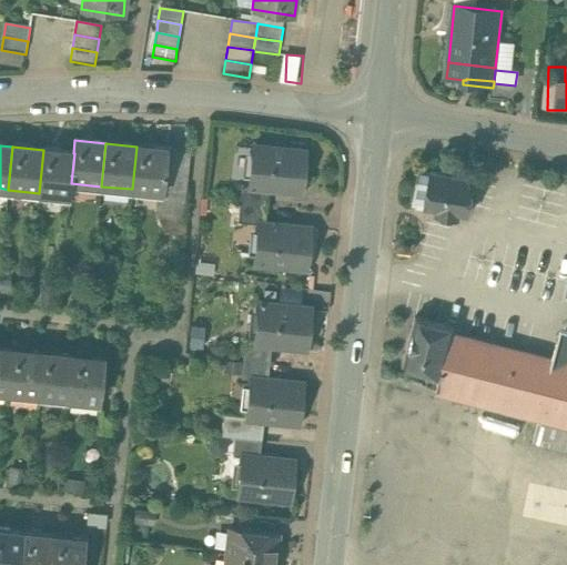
[(168,150),(137,147),(132,189),(163,192),(168,150)]
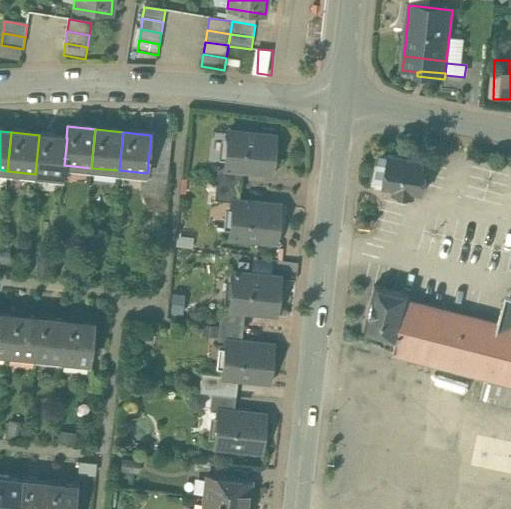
[(276,138),(228,133),(224,168),(224,169),(242,171),(272,174),(276,138)]
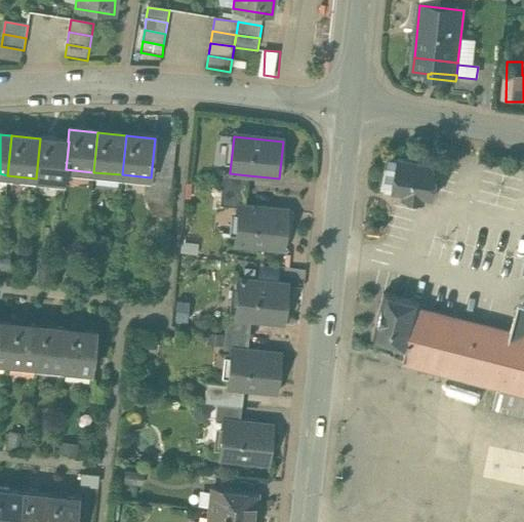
[(68,142),(40,138),(36,178),(65,182),(66,169),(69,142),(68,142)]
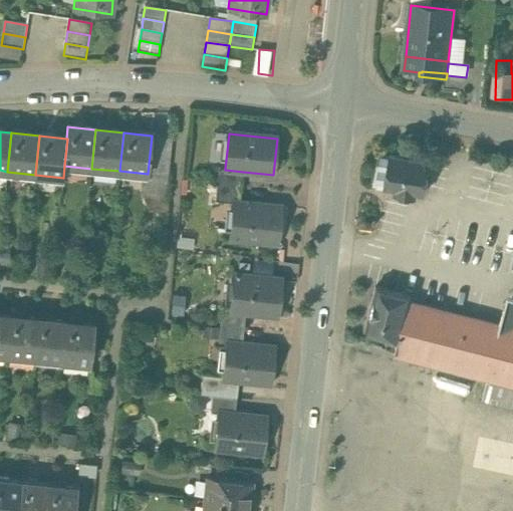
[(171,138),(152,136),(148,174),(168,176),(171,138)]
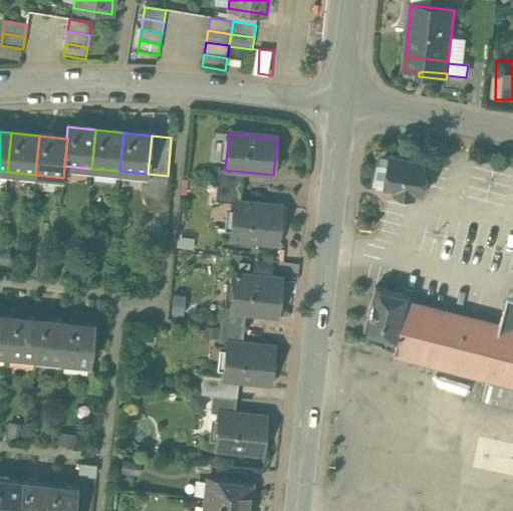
[(431,164),(392,157),(391,160),(382,159),(377,185),(386,186),(386,189),(397,191),(396,196),(417,200),(418,195),(426,196),(431,164)]
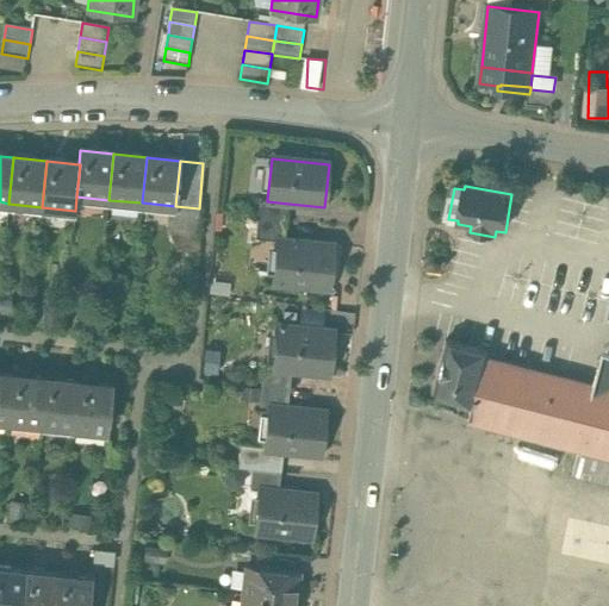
[(289,204),(267,201),(267,200),(260,199),(258,219),(286,223),(289,204)]
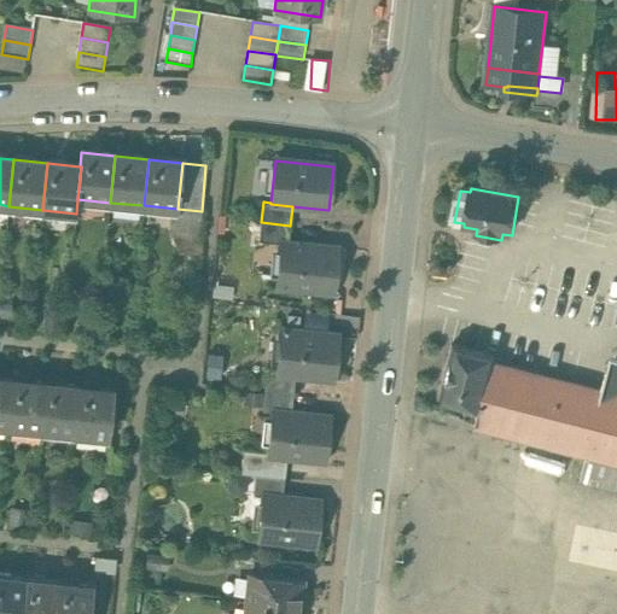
[(290,226),(261,222),(258,243),(280,245),(280,244),(287,244),(290,226)]
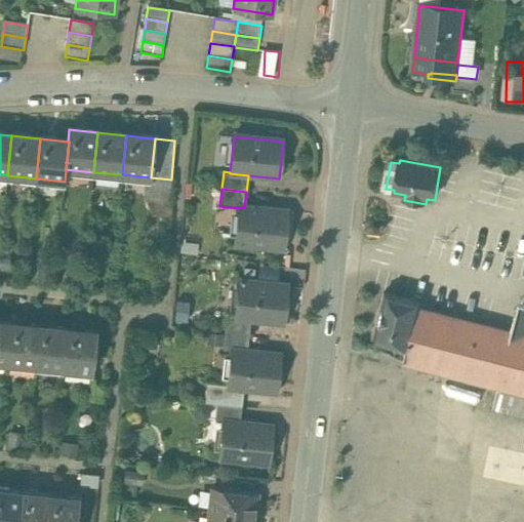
[(244,207),(238,207),(238,208),(235,244),(284,249),(287,212),(244,207)]
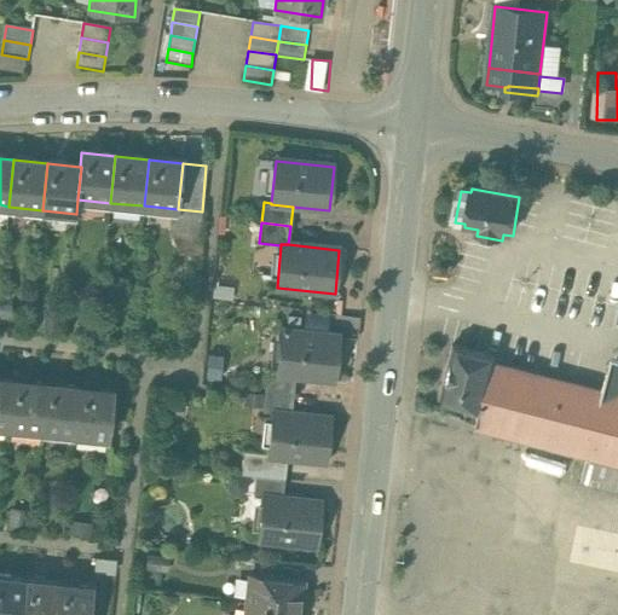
[(340,337),(282,331),(277,373),(277,375),(296,377),(335,382),(340,337)]
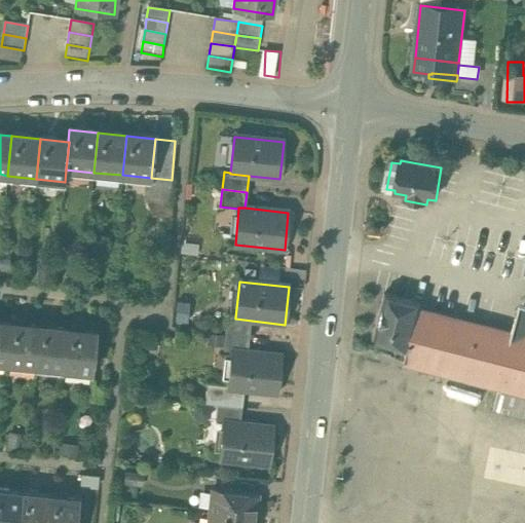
[(421,305),(384,296),(373,339),(408,348),(410,349),(418,318),(421,305)]
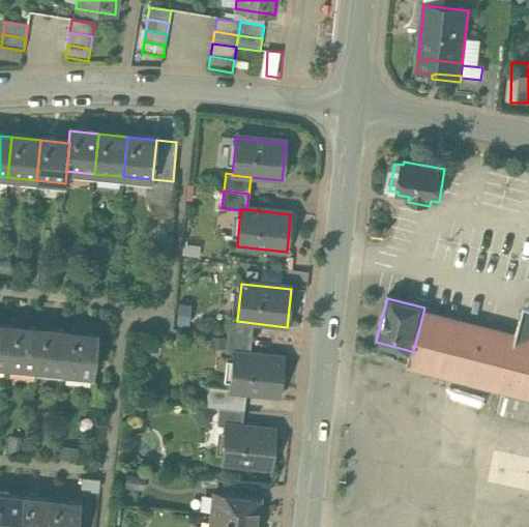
[(237,320),(229,319),(228,337),(252,340),(254,323),(237,321),(237,320)]
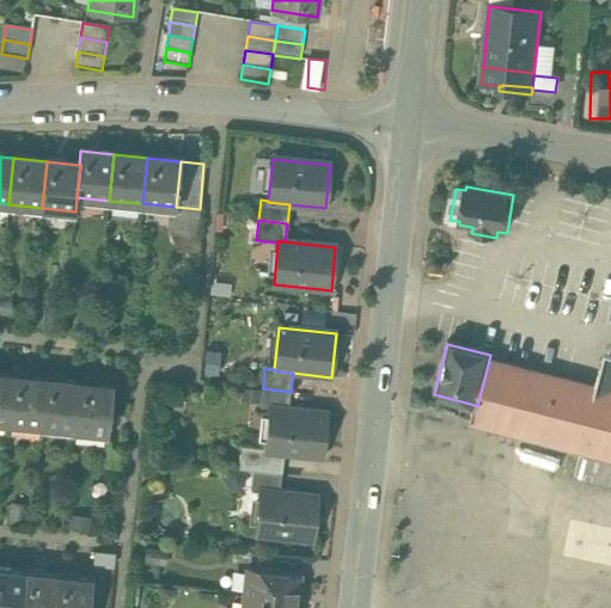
[(520,378),(487,369),(477,406),(475,405),(471,423),(507,433),(521,379),(520,379),(520,378)]
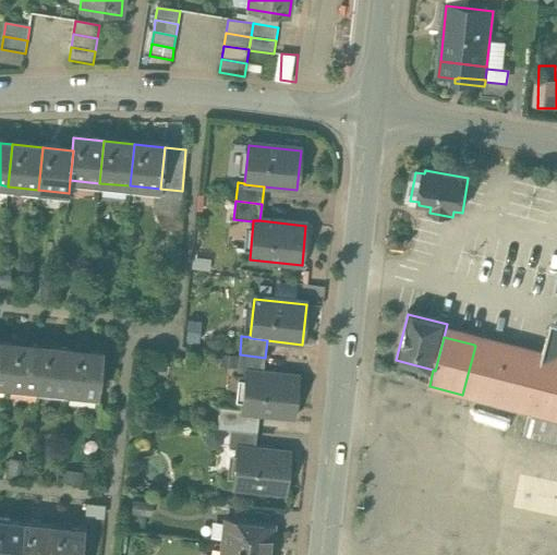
[(12,345),(0,342),(0,385),(8,386),(12,345)]
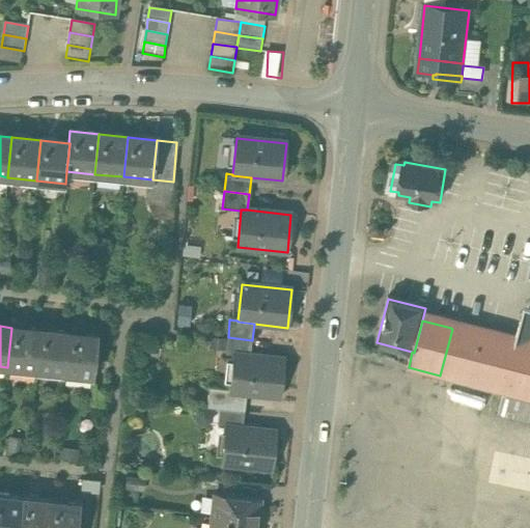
[(39,330),(11,328),(7,367),(35,370),(39,330)]
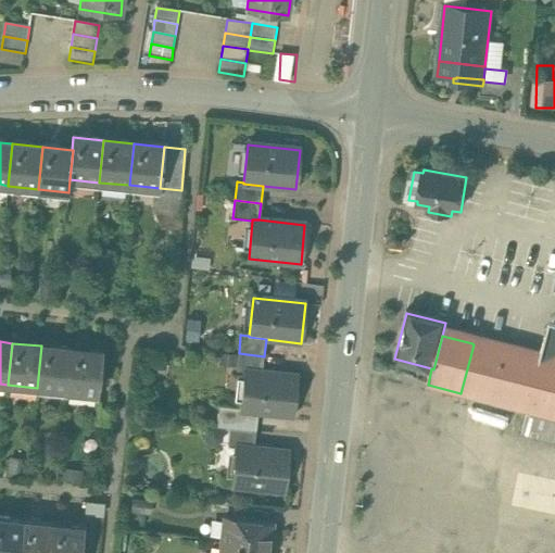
[(554,364),(472,343),(472,344),(474,344),(461,393),(529,411),(554,417),(554,364)]
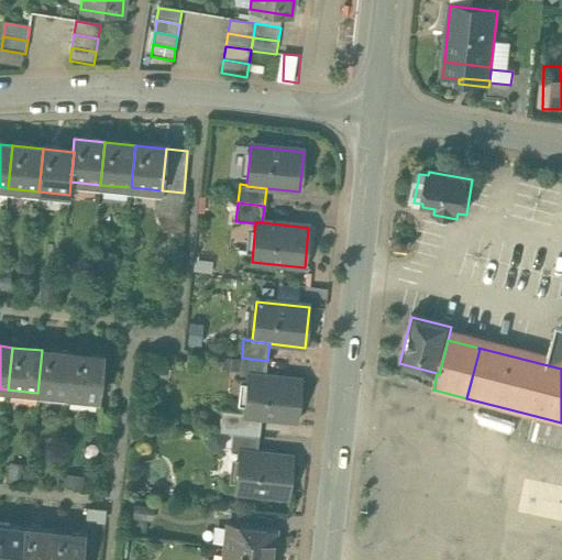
[(73,353),(42,350),(37,393),(68,396),(73,353)]
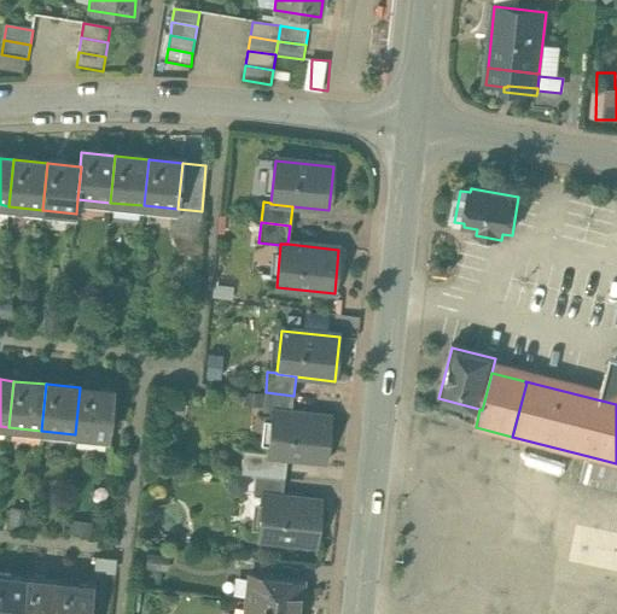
[(114,391),(80,387),(75,434),(109,438),(114,391)]
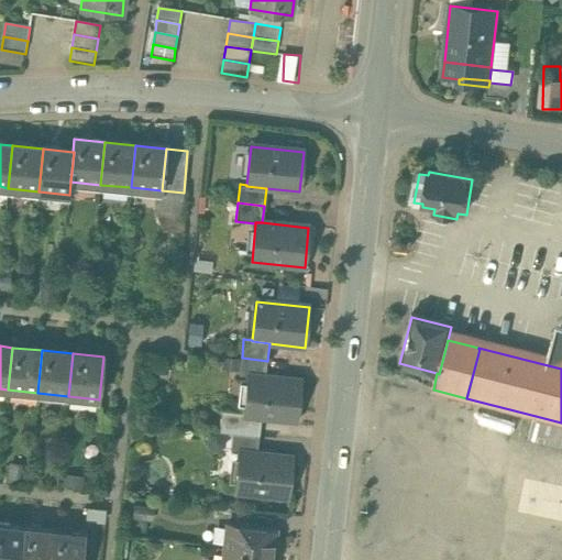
[(267,361),(242,358),(240,376),(249,377),(249,376),(266,379),(267,361)]
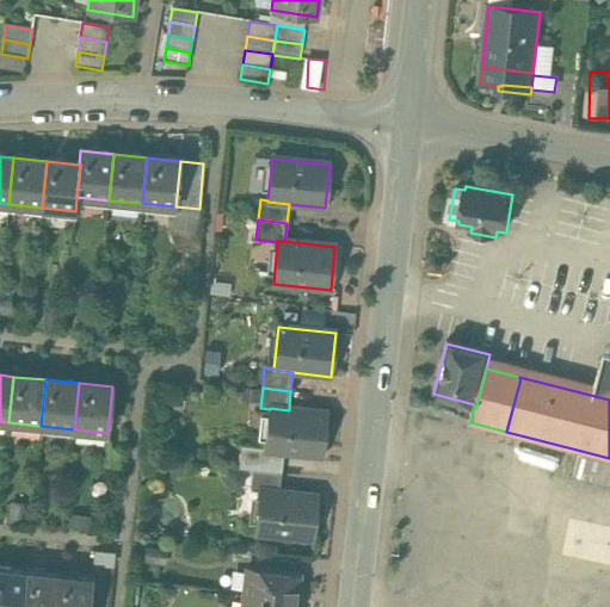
[(289,410),(270,408),(270,409),(265,448),(265,451),(284,453),(322,457),(327,414),(289,410)]
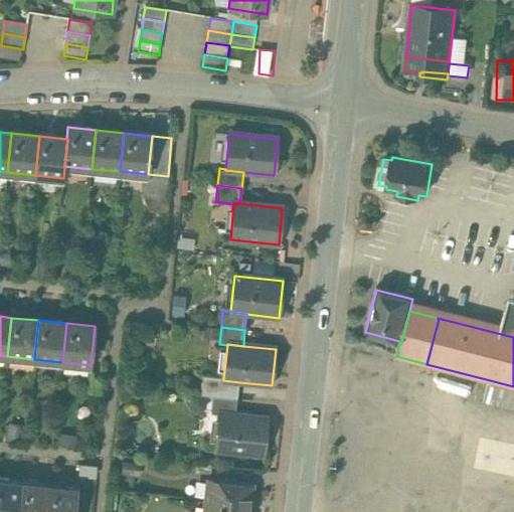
[(239,382),(223,380),(223,378),(203,376),(201,396),(213,397),(237,400),(239,382)]
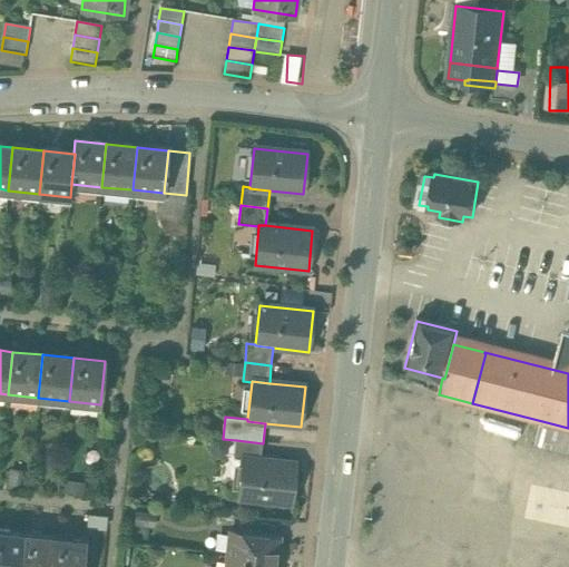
[(568,428),(542,421),(536,446),(568,455),(568,428)]
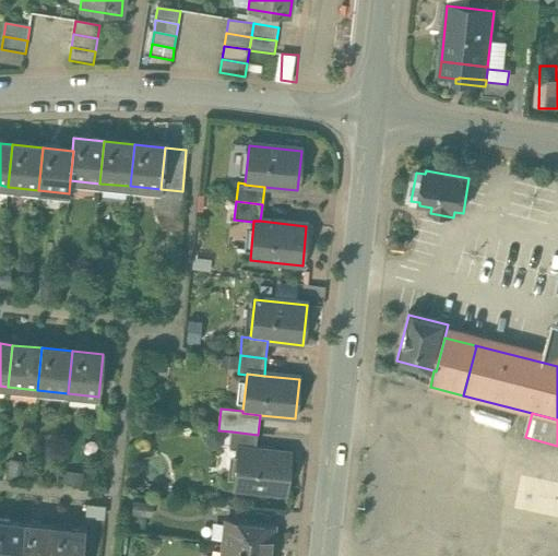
[(258,435),(232,432),(229,450),(238,451),(238,449),(256,451),(258,435)]
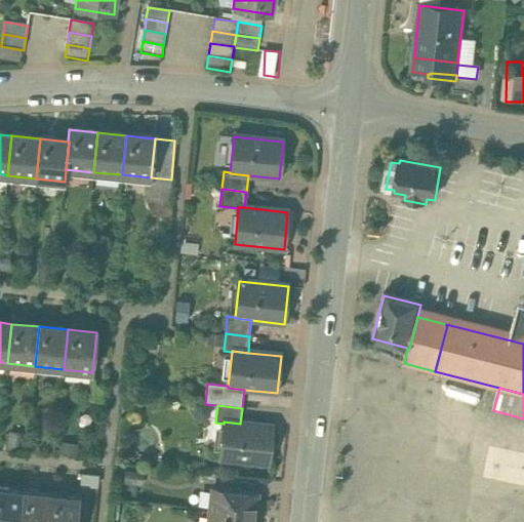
[(240,424),(224,422),(224,424),(219,459),(269,465),(273,428),(240,424)]
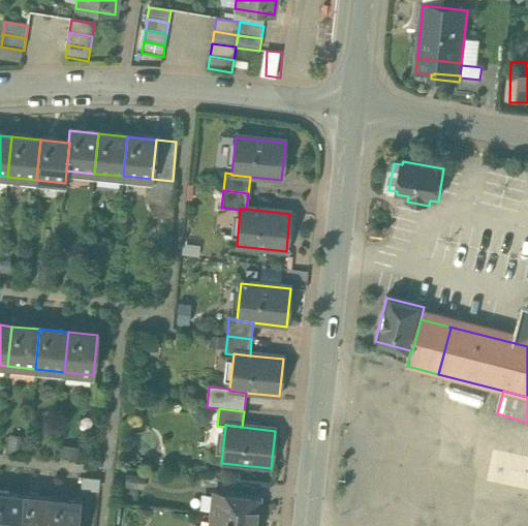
[(259,498),(214,493),(211,518),(256,523),(256,522),(255,522),(256,512),(257,512),(259,498)]
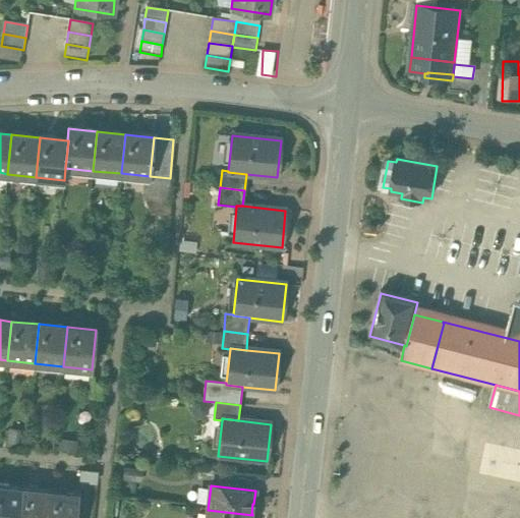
[(18,517),(21,490),(0,487),(0,517),(18,517)]
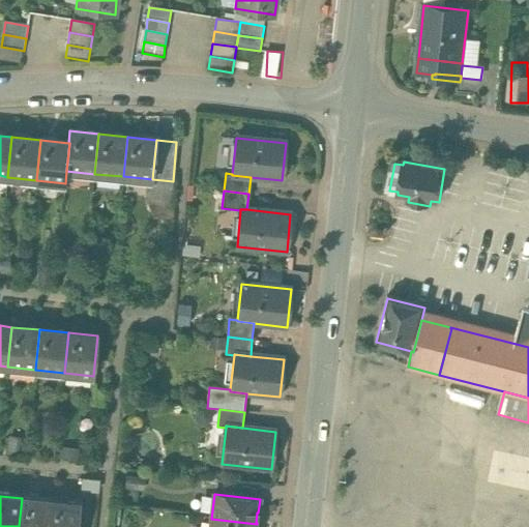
[(48,526),(51,501),(22,498),(19,526),(48,526)]
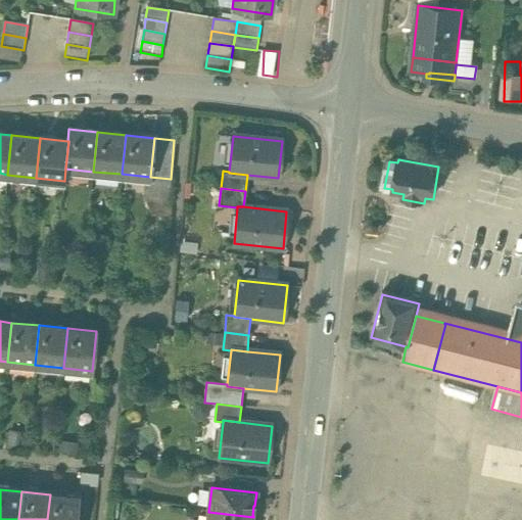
[(76,519),(79,498),(50,494),(47,519),(76,519)]
